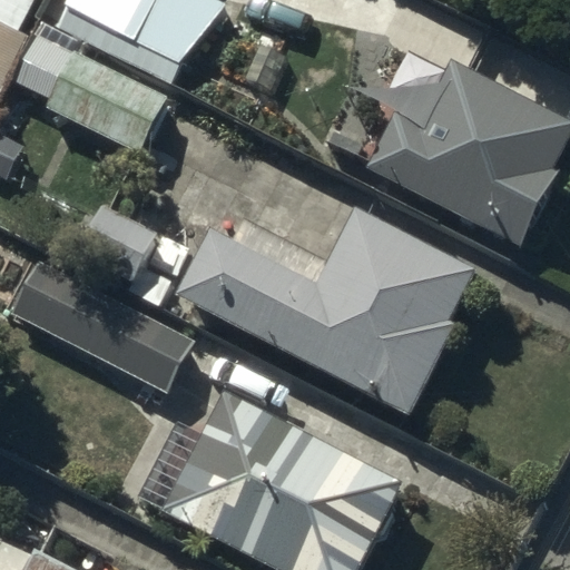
[(0,0),(0,81),(42,0),(0,0)]
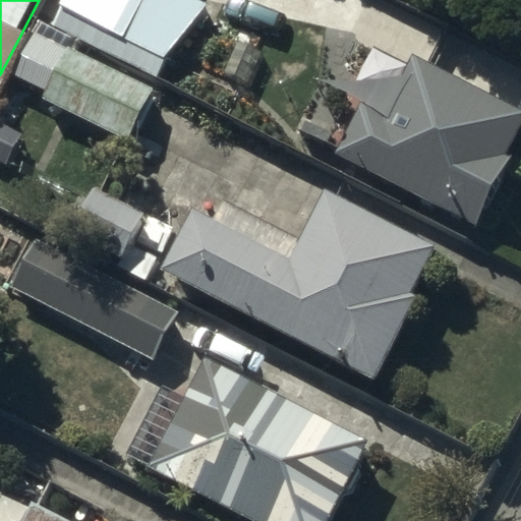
[(204,2),(199,0),(60,0),(51,18),(157,71),(164,58),(204,2)]
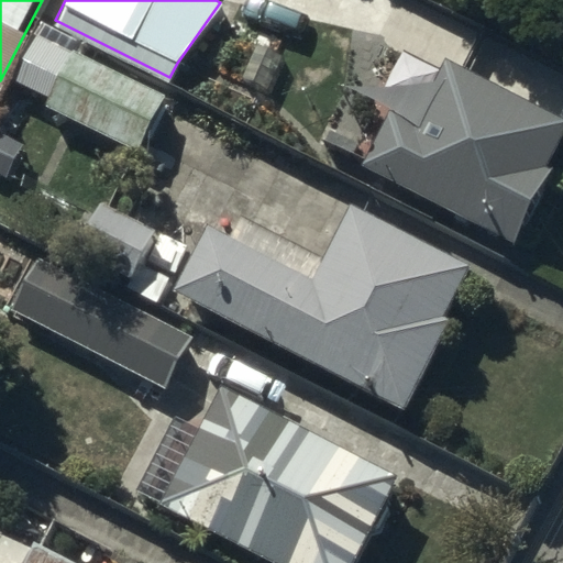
[(282,55),(257,44),(243,74),(267,85),(282,55)]
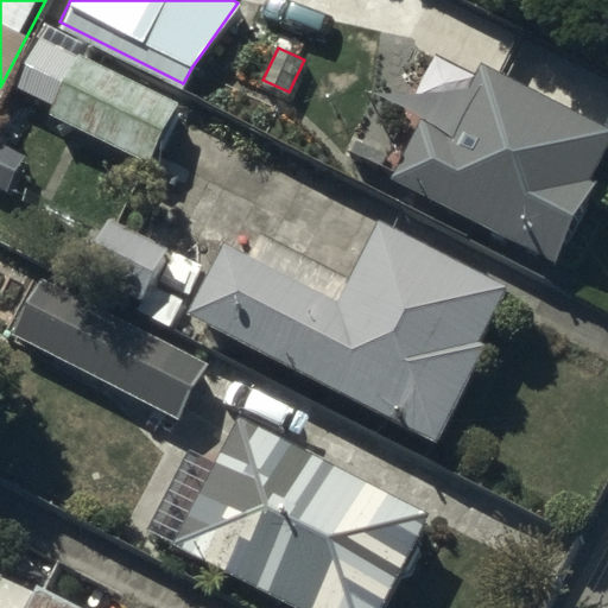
[(179,103),(78,55),(50,114),(151,164),(179,103)]
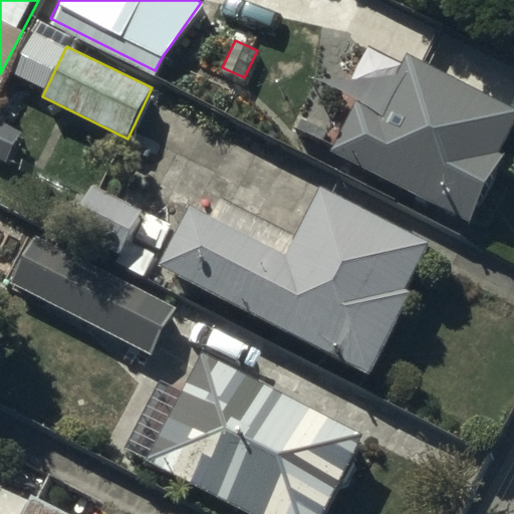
[(513,125),(513,106),(413,56),(386,109),(358,96),(332,148),(472,217),(503,155),(500,153),(513,125)]
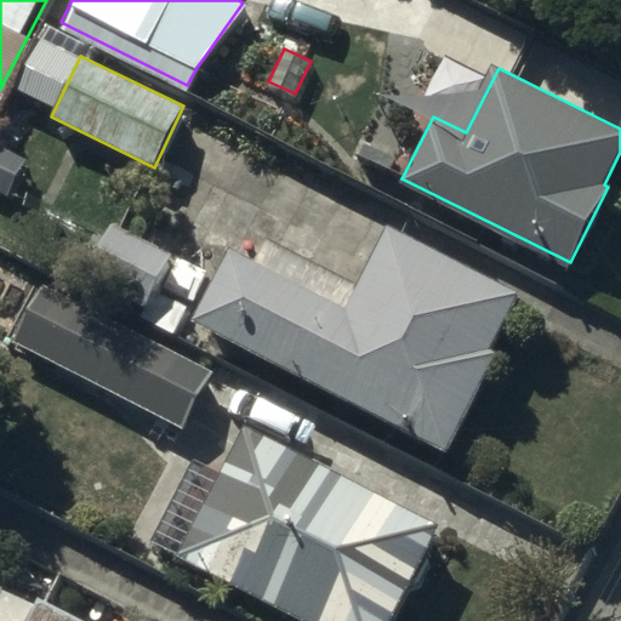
[(343,307),(228,248),(191,320),(444,453),(496,353),(489,349),(518,294),(387,226),(343,307)]
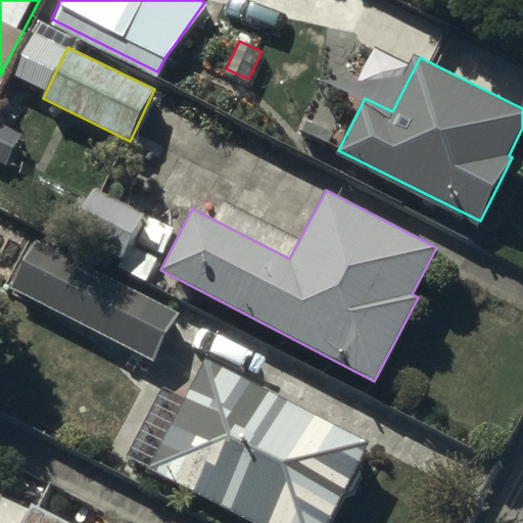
[(142,214),(94,191),(73,234),(121,257),(142,214)]
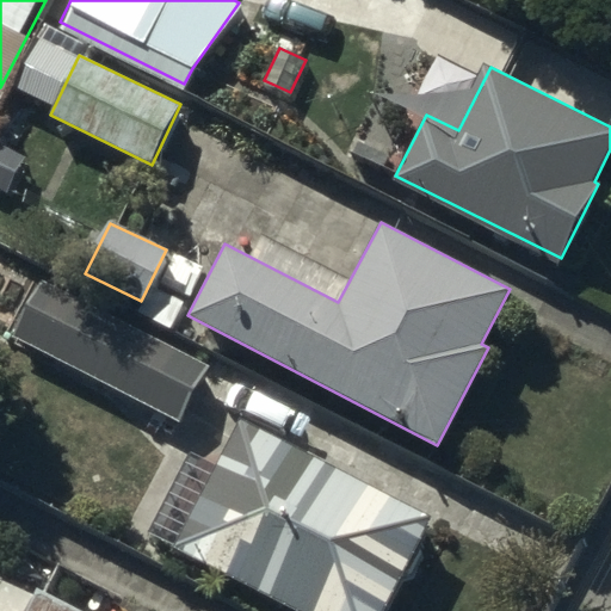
[(204,366),(39,279),(10,334),(176,421),(204,366)]
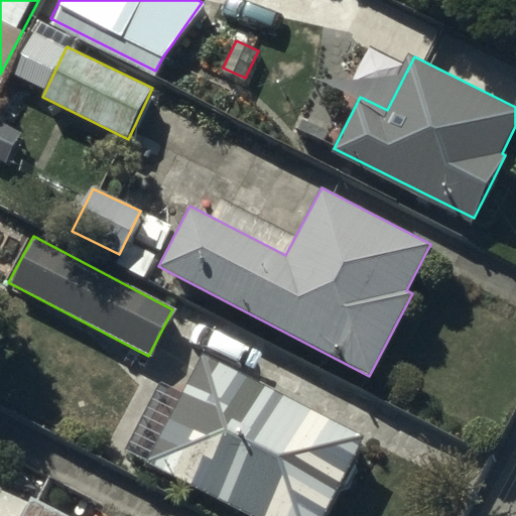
[(319,515),(361,437),(203,355),(146,462),(250,515),(319,515)]
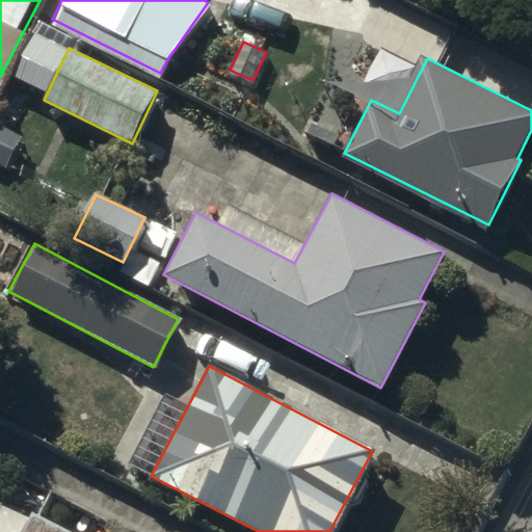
[(71,531),(33,512),(22,531),(71,531)]
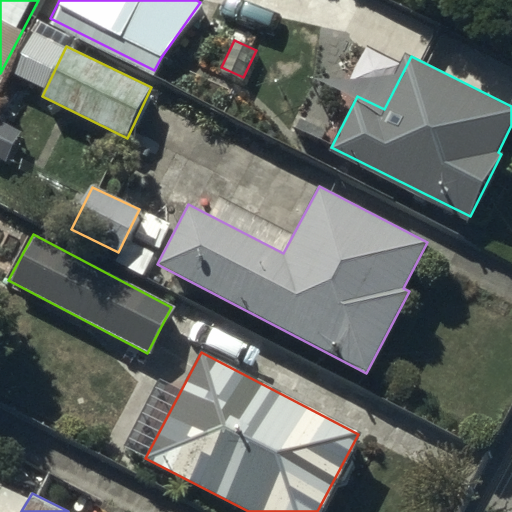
All buildings are outlined.
